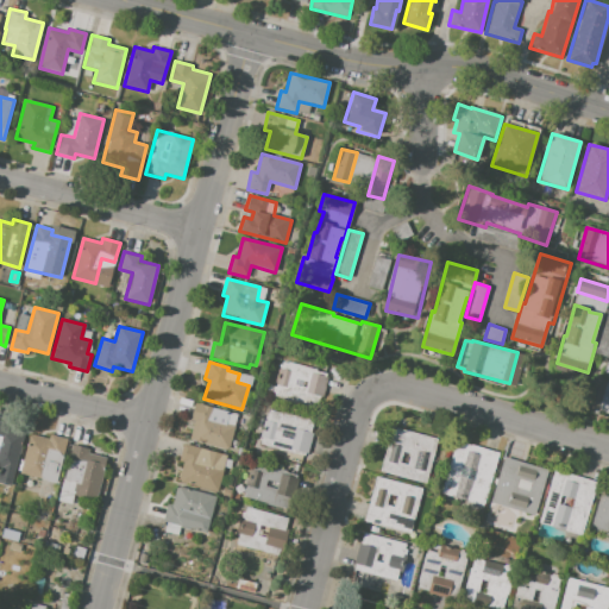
[(331,377),(322,409),(274,396),(282,362),(288,364),(288,362),(312,369),(311,371),(331,377)]
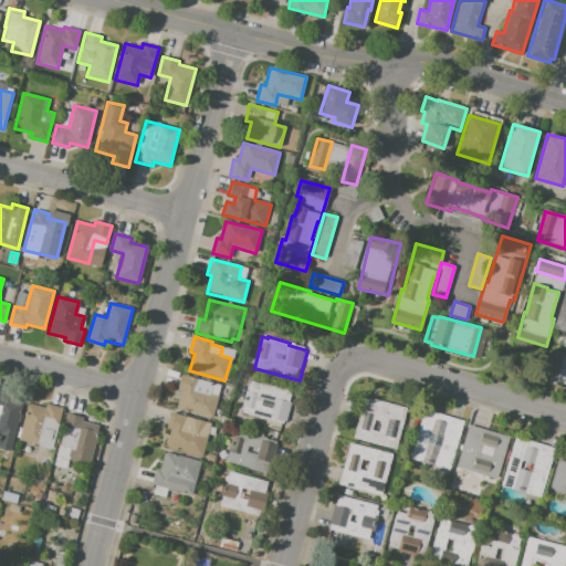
[(565,353),(552,349),(544,378),(565,384),(565,353)]
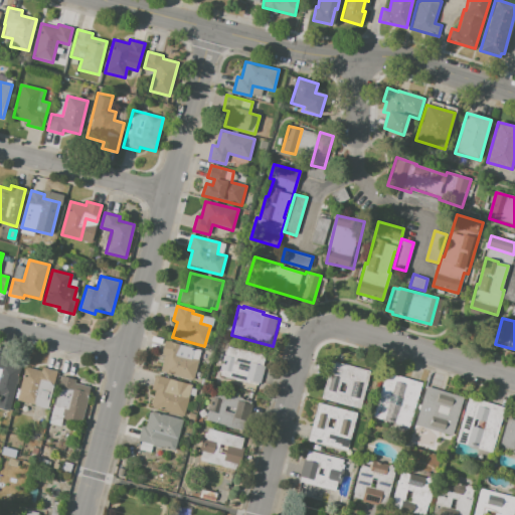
[(165,340),(193,349),(190,358),(198,360),(192,381),(160,371),(164,356),(161,355),(165,340)]
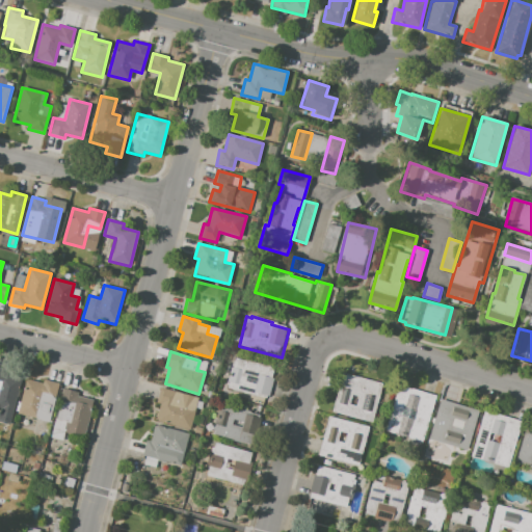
[(236,357),(275,368),(267,399),(230,390),(231,383),(227,382),(233,361),(235,362),(236,357)]
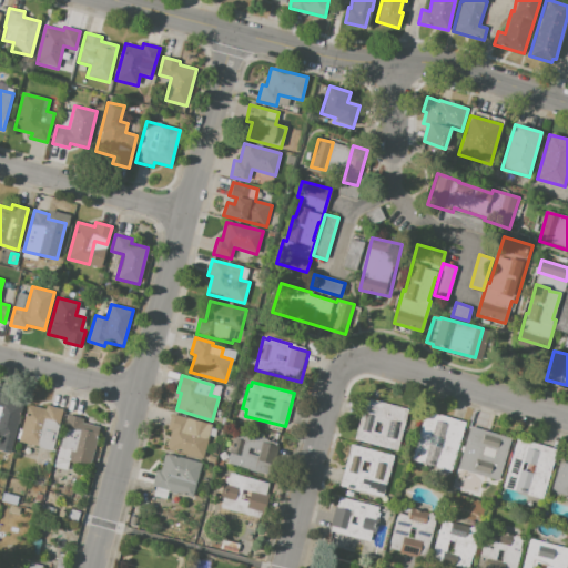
[(0,392),(10,395),(9,399),(27,404),(13,455),(0,450),(0,446),(2,438),(0,437),(0,392)]
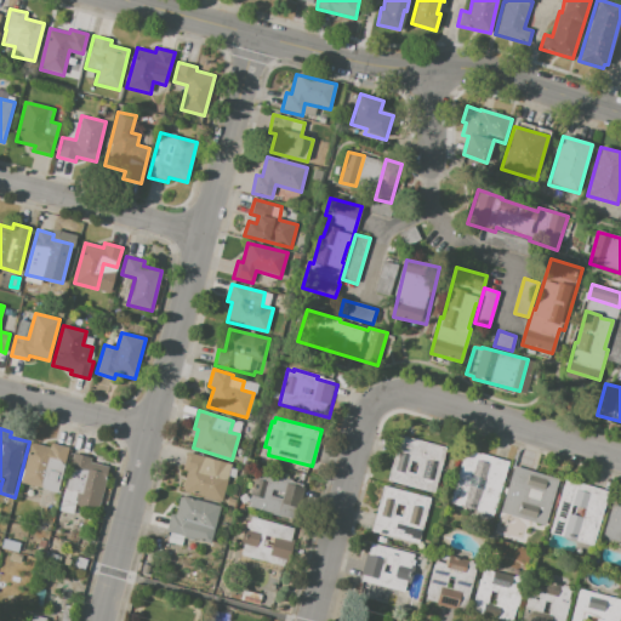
[(399,436),(445,448),(433,493),(387,480),(399,436)]
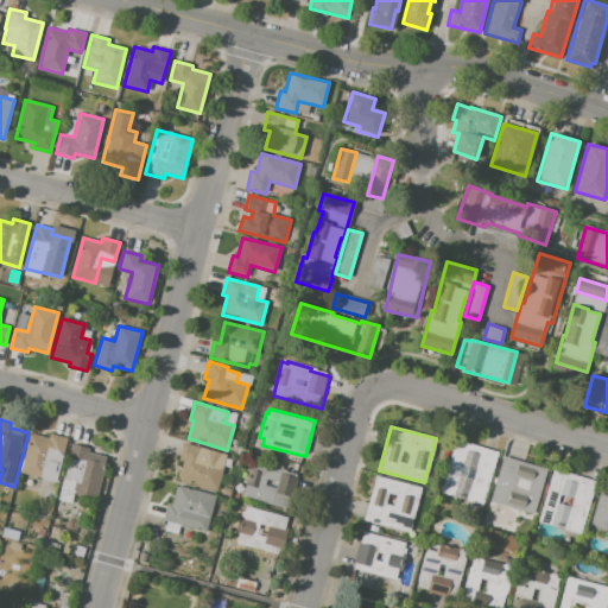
[(30,434),(48,438),(49,434),(68,439),(56,482),(19,473),(30,434)]
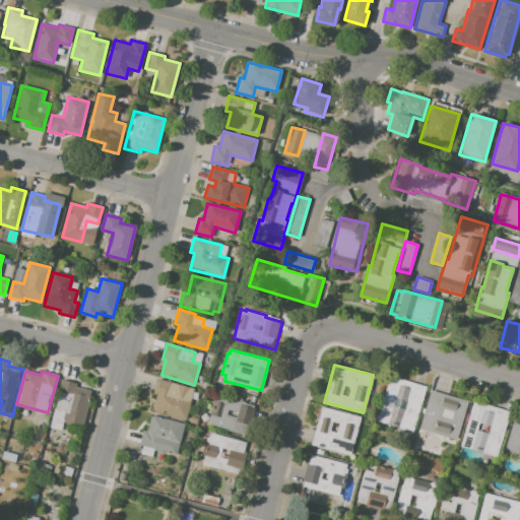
[(389,376),(427,387),(412,433),(376,421),(389,376)]
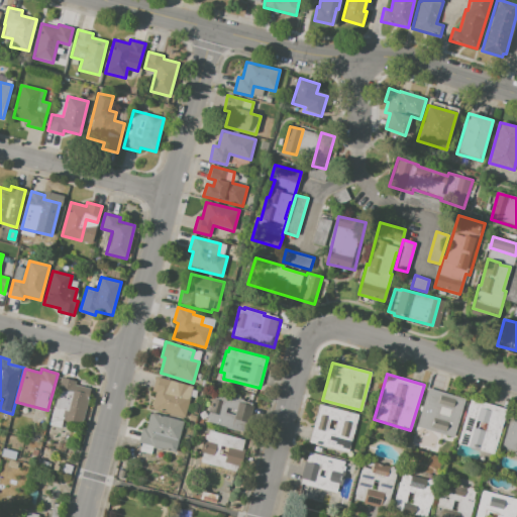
[(156,377),(192,387),(184,417),(150,408),(154,393),(151,392),(156,377)]
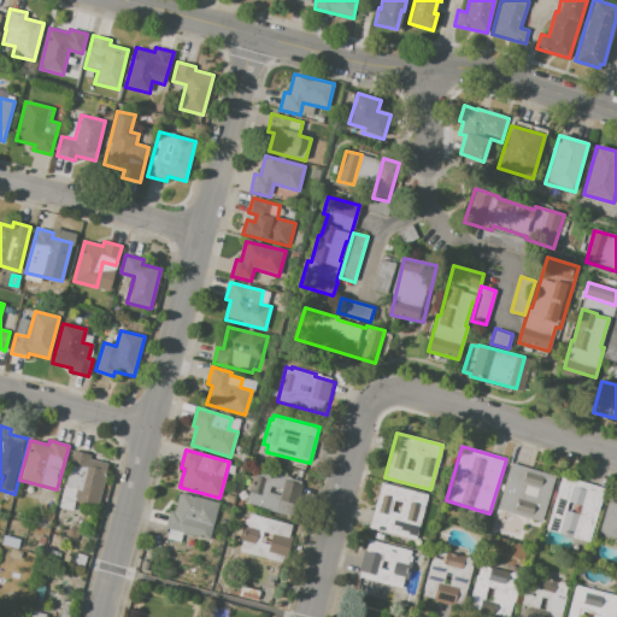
[(72,451),(90,456),(89,459),(109,464),(97,507),(74,501),(76,489),(63,486),(72,451)]
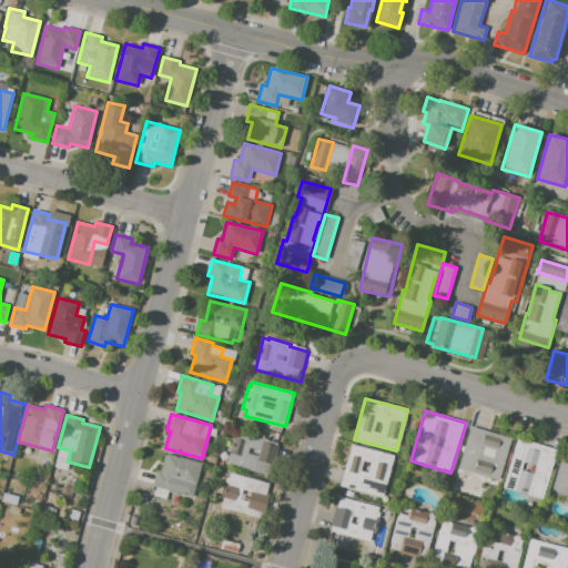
[(469,426),(511,439),(499,480),(457,468),(469,426)]
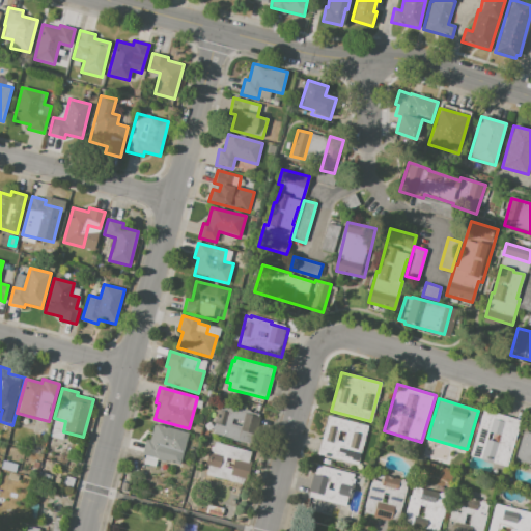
[(218,402),(251,411),(251,414),(259,416),(252,445),(210,434),(218,402)]
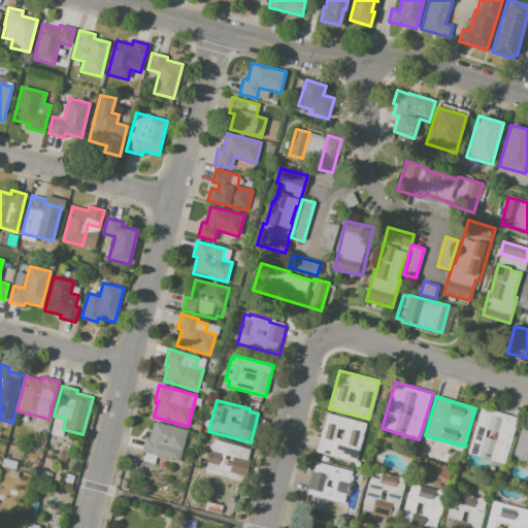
[(481,407),(518,419),(504,464),(467,453),(481,407)]
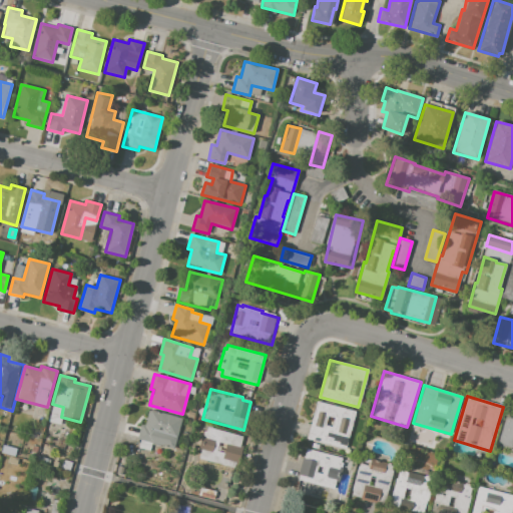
[(317,402),(356,412),(346,449),(307,439),(317,402)]
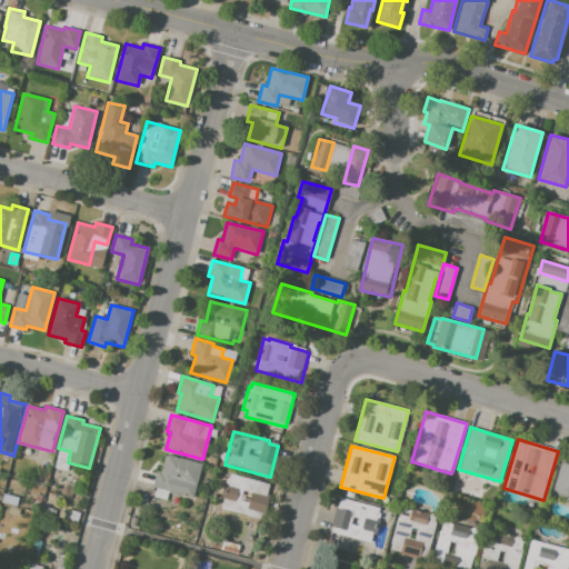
[(563,452),(568,453),(568,500),(551,496),(563,452)]
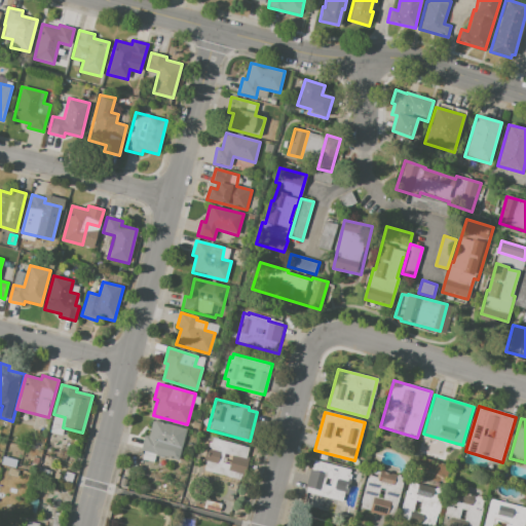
[(152,420),(187,429),(179,460),(140,450),(144,436),(148,437),(152,420)]
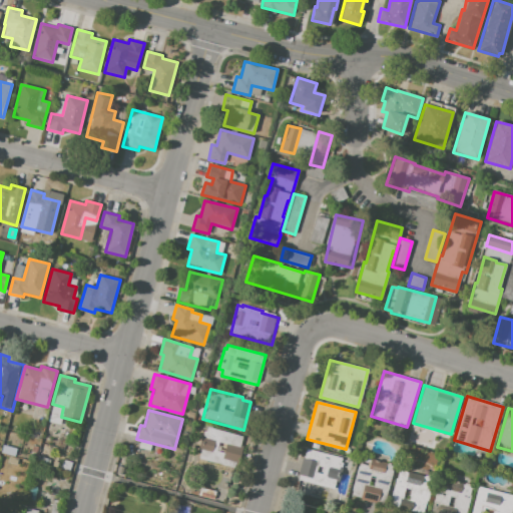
[(207,427),(242,436),(240,445),(243,446),(240,460),(237,459),(234,468),(199,459),(201,451),(197,450),(200,440),(201,440),(203,431),(206,431),(207,427)]
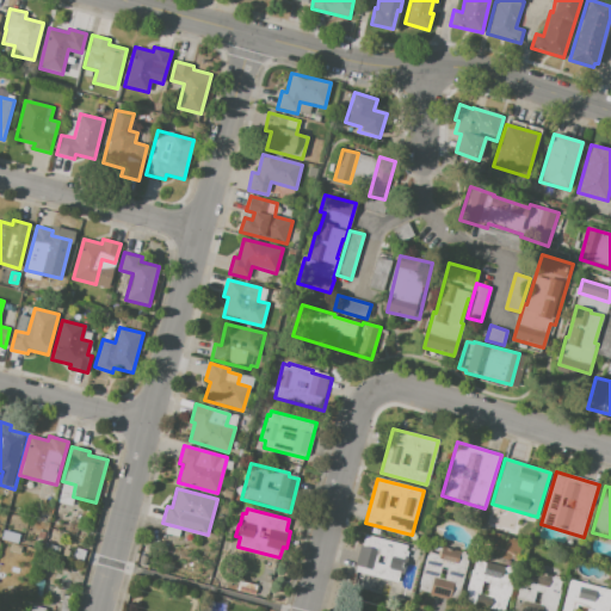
[(1,539),(4,530),(20,535),(18,544),(1,539)]
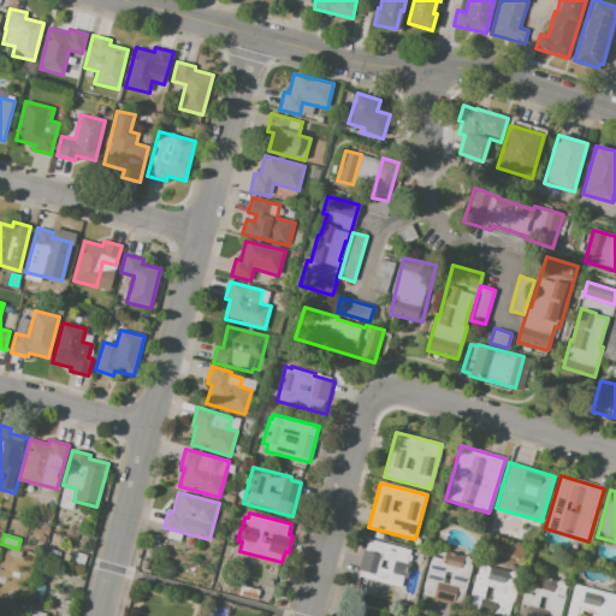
[(368,539),(410,550),(401,588),(359,576),(361,566),(359,566),(363,550),(365,550),(368,539)]
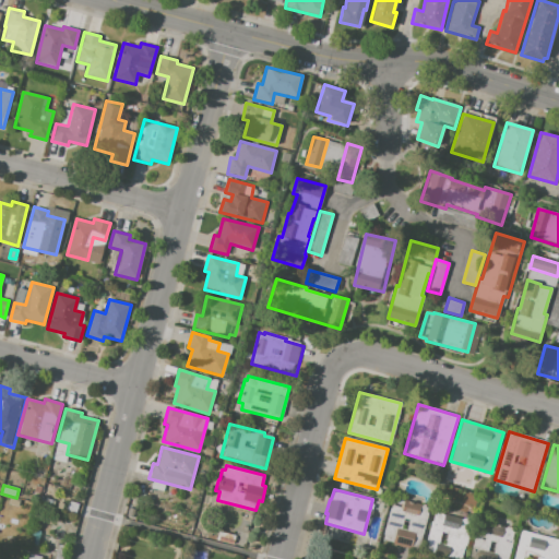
[(9,504),(10,498),(20,500),(18,507),(9,504)]
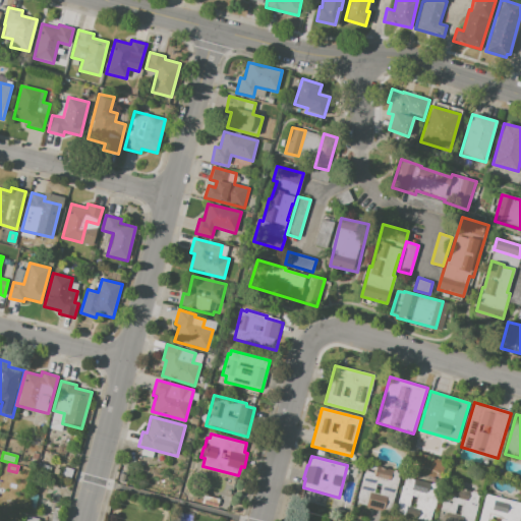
[(357,503),(392,511),(401,472),(366,464),(364,474),(363,473),(357,498),(358,499),(357,503)]
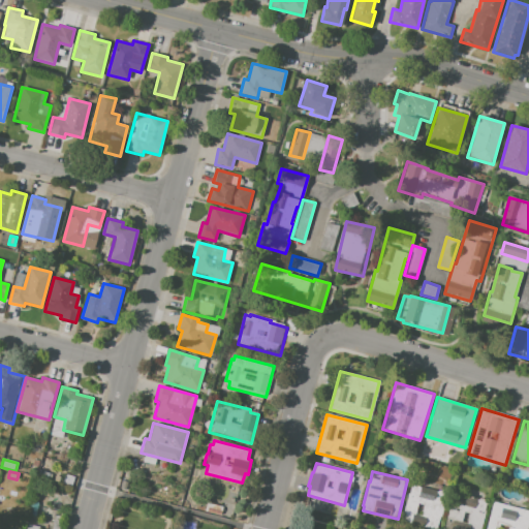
[(413,485),(447,494),(438,528),(434,528),(404,521),(413,485)]
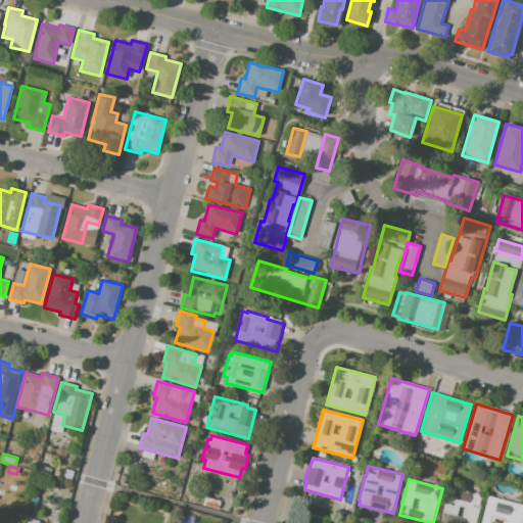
[(438,522),(447,487),(482,496),(474,522),(438,522)]
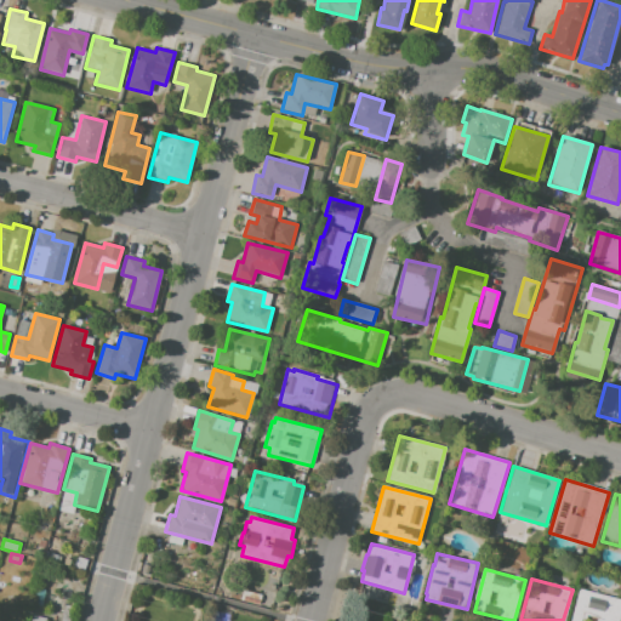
[(570,620),(579,588),(620,599),(620,613),(619,620),(570,620)]
